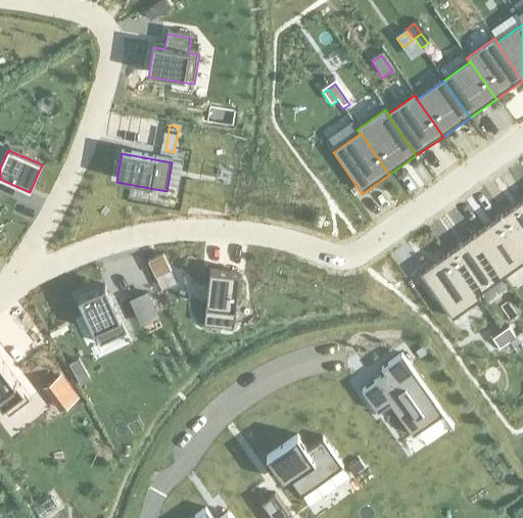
[(522,250),(522,204),(502,221),(522,250)]
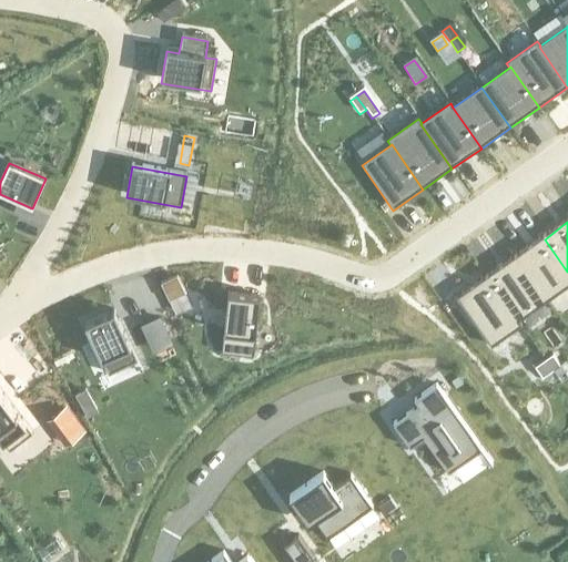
[(548,305),(567,289),(567,272),(545,239),(516,259),(548,305)]
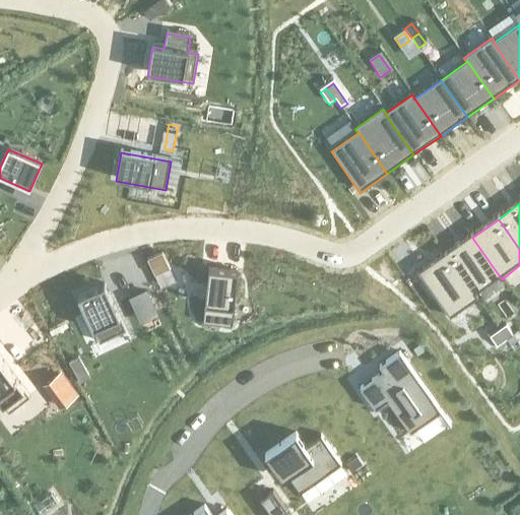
[(475,297),(502,279),(472,238),(446,256),(475,298),(475,297)]
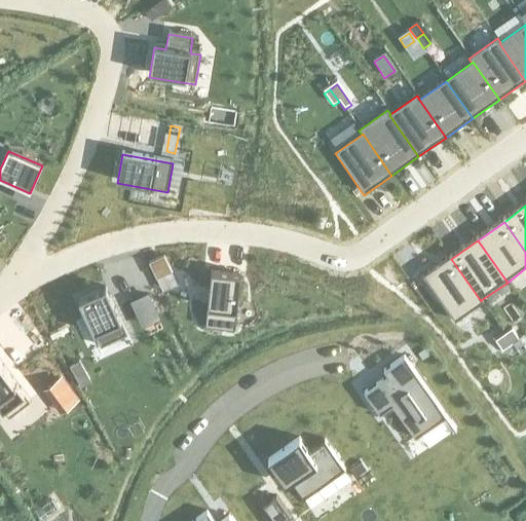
[(164,259),(149,266),(156,281),(171,274),(164,259)]
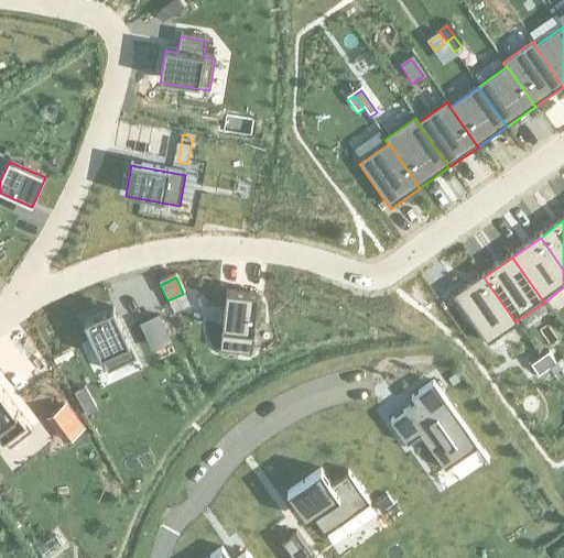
[(488,348),(519,326),(516,321),(516,323),(484,277),(454,298),(488,348)]
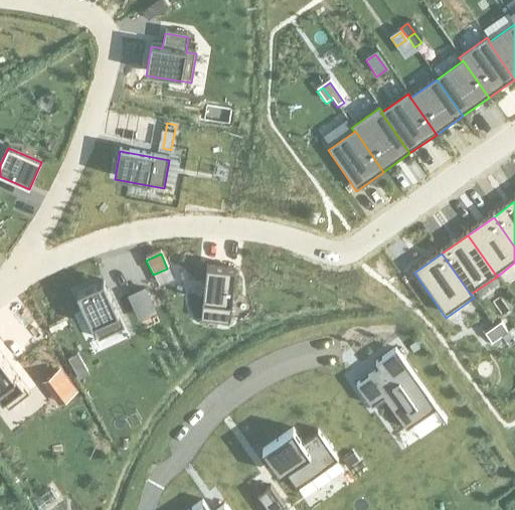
[(201,323),(229,326),(235,271),(206,268),(201,323)]
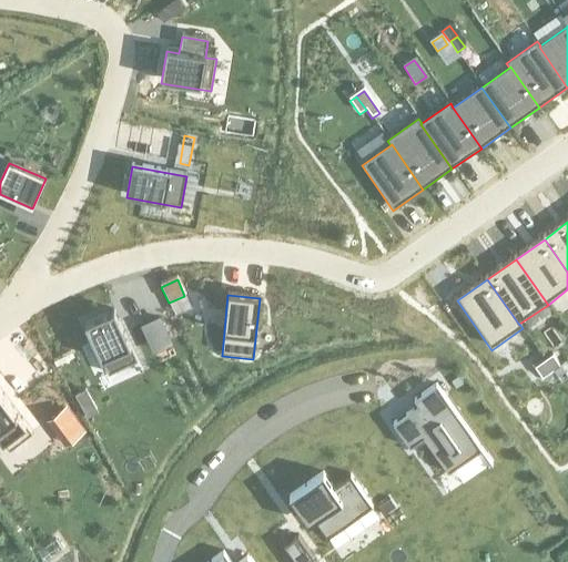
[(138,364),(114,314),(84,327),(109,378),(138,364)]
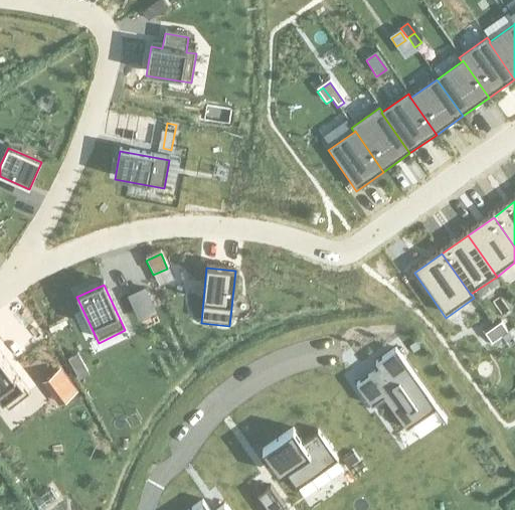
[(128,289),(114,297),(124,314),(138,306),(128,289)]
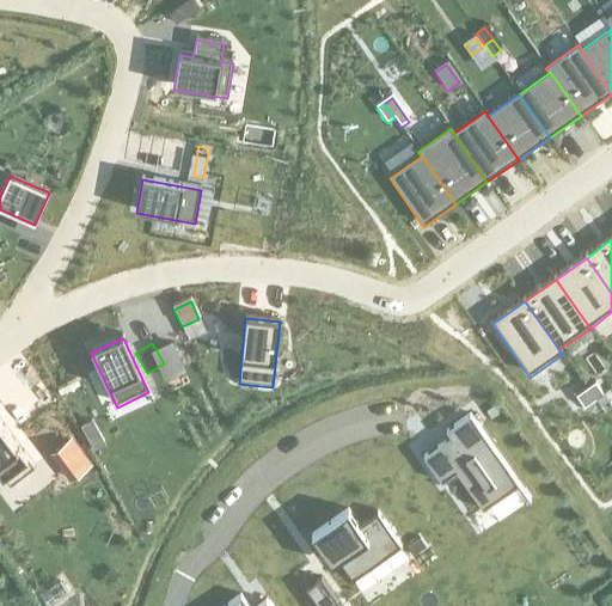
[(604,398),(595,386),(588,391),(597,403),(604,398)]
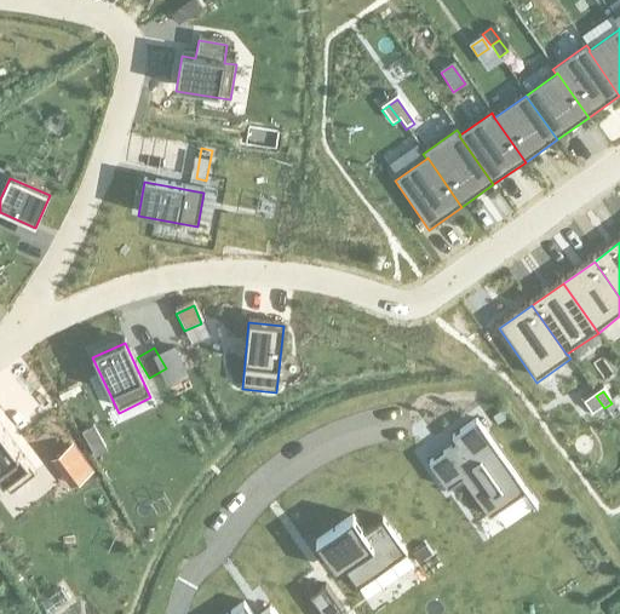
[(604,408),(596,396),(584,405),(592,417),(604,408)]
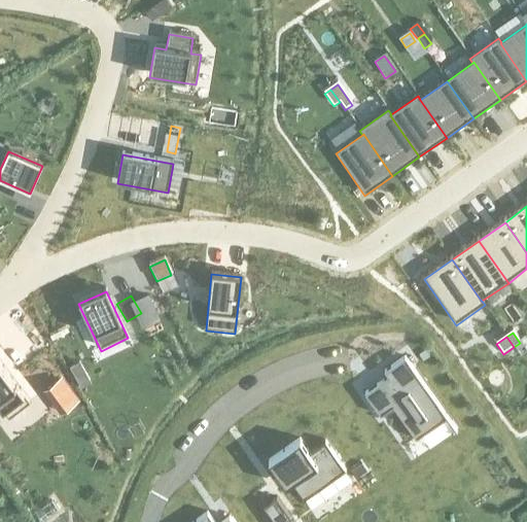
[(388,380),(364,396),(381,419),(393,410),(416,443),(448,420),(405,360),(384,375),(388,380)]
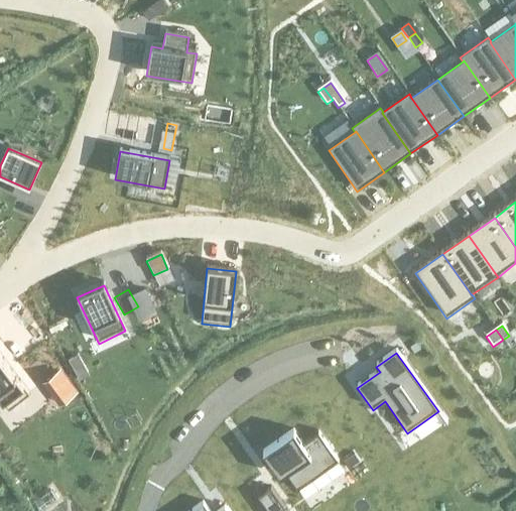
[(0,358),(0,400),(8,412),(29,397),(0,358)]
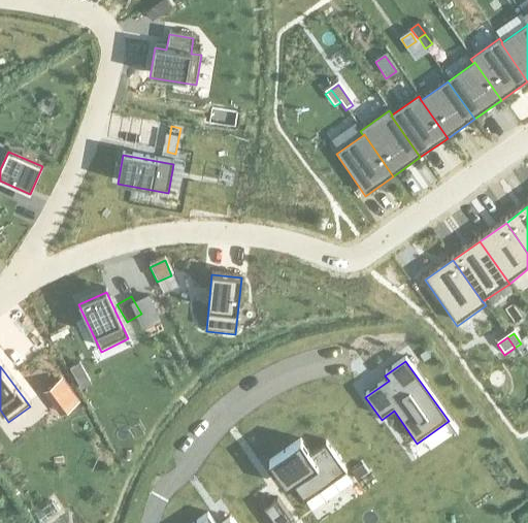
[(90,386),(79,367),(70,372),(80,391),(90,386)]
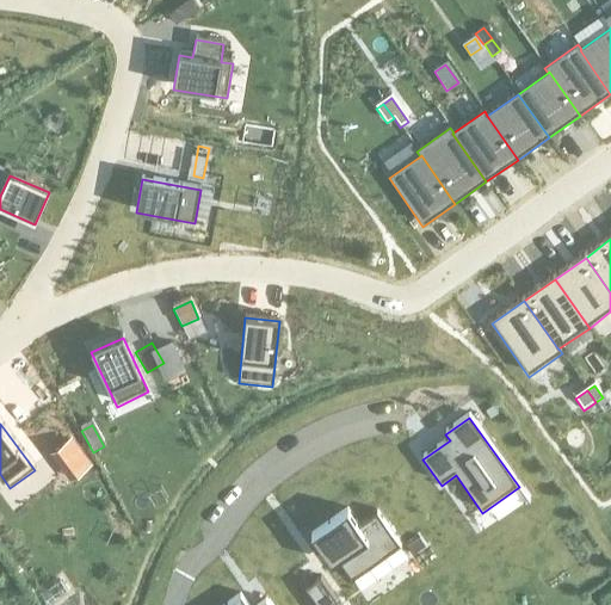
[(71,442),(53,455),(62,469),(80,456),(71,442)]
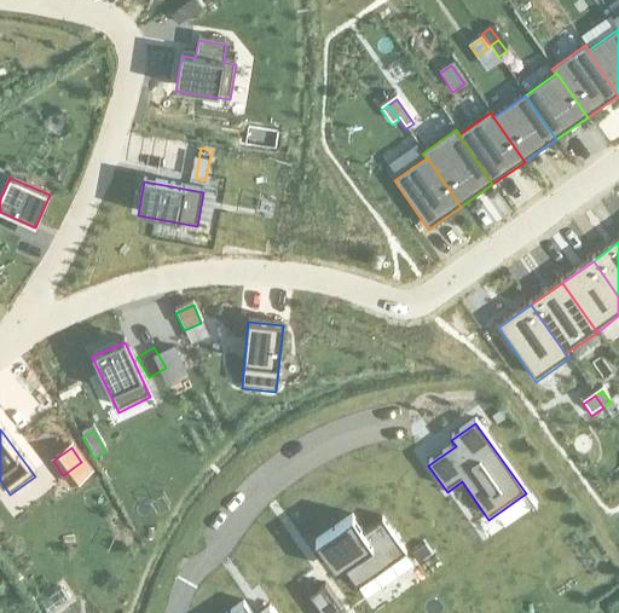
[(352,519),(314,545),(335,574),(342,570),(357,590),(406,555),(382,521),(363,535),(352,519)]
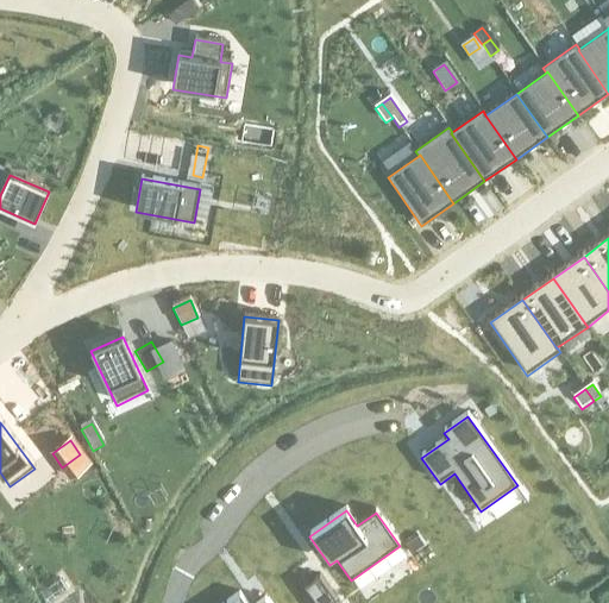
[(419,540),(406,548),(412,557),(424,547),(419,540)]
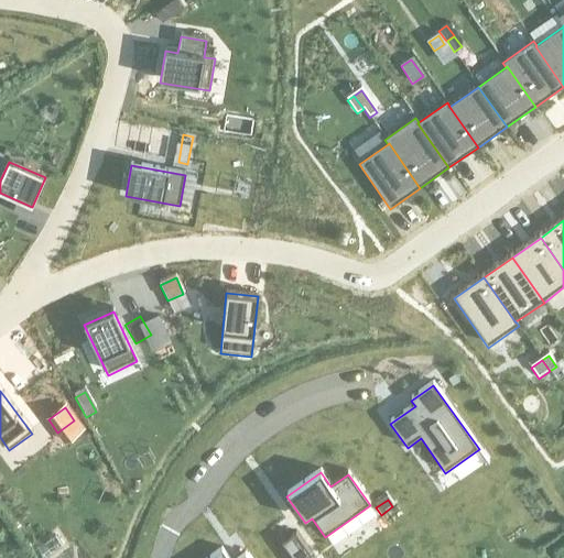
[(312,557),(296,535),(282,545),(291,557),(312,557)]
